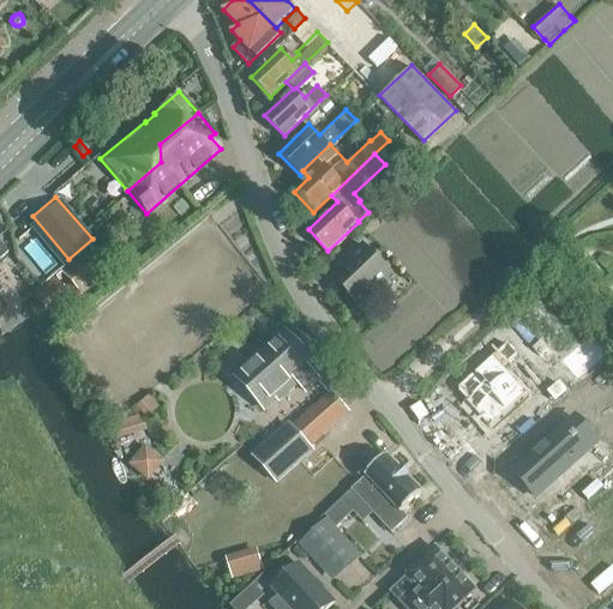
[(361,306),(394,273),(362,241),(340,264),(348,272),(338,283),(361,306)]
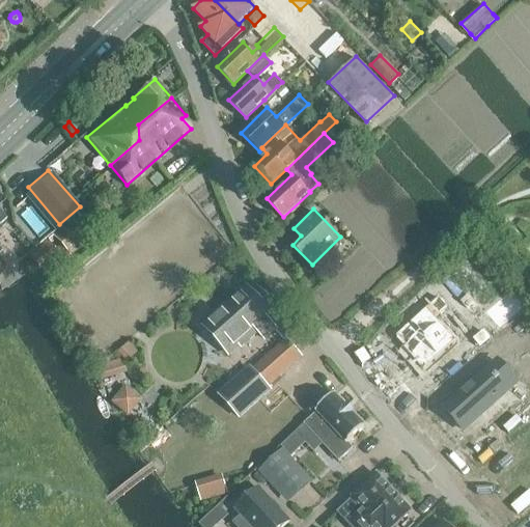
[(89,221),(82,213),(77,218),(84,226),(89,221)]
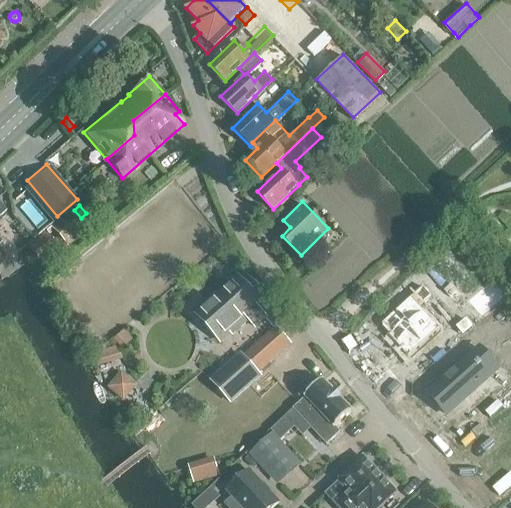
[(67,207),(57,216),(49,223),(66,242),(84,227),(67,207)]
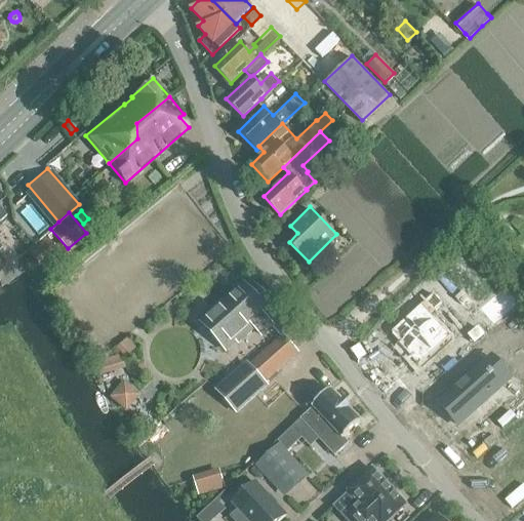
[(242,281),(200,319),(226,348),(235,338),(237,341),(254,325),(260,332),(272,322),(264,313),(266,312),(265,310),(271,305),(272,306),(273,305),(254,284),(252,282),(247,287),(242,281)]
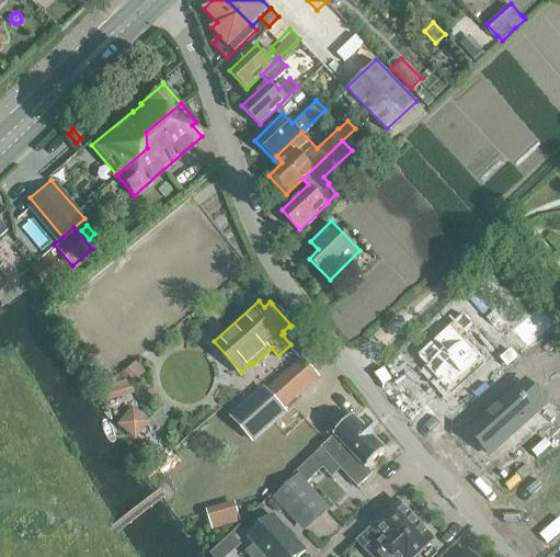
[(463,310),(415,353),(425,364),(423,366),(445,390),(481,359),(459,334),(472,322),(463,310)]
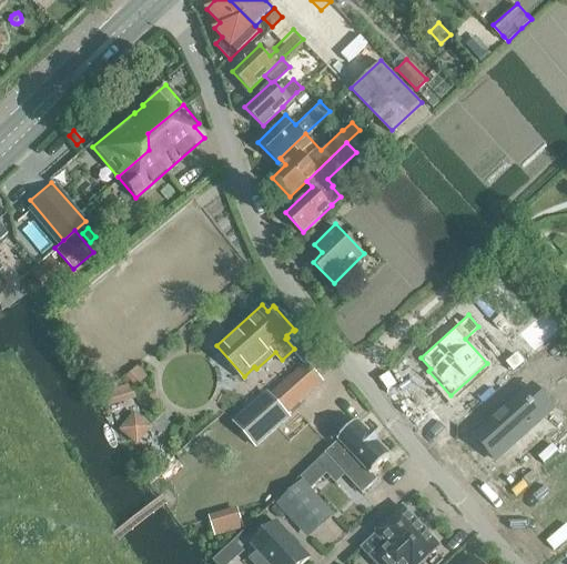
[(265,390),(233,419),(254,443),(287,414),(284,411),(321,379),(305,361),(294,371),(295,373),(285,382),(283,380),(269,393),(265,390)]
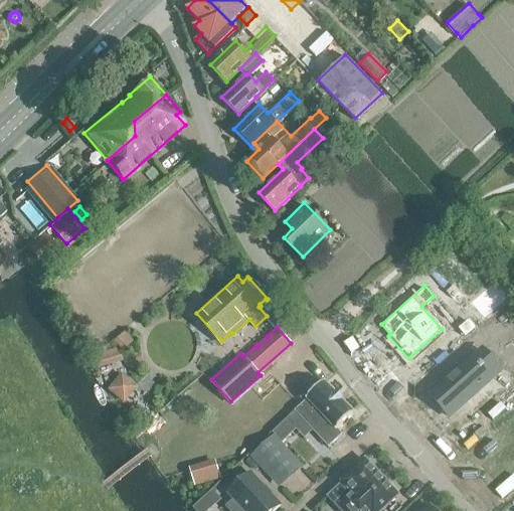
[(120,348),(130,339),(122,329),(112,338),(120,348)]
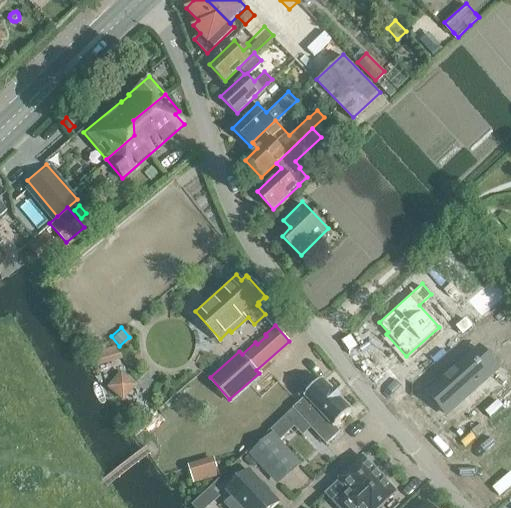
[(91,351),(95,363),(120,355),(117,343),(91,351)]
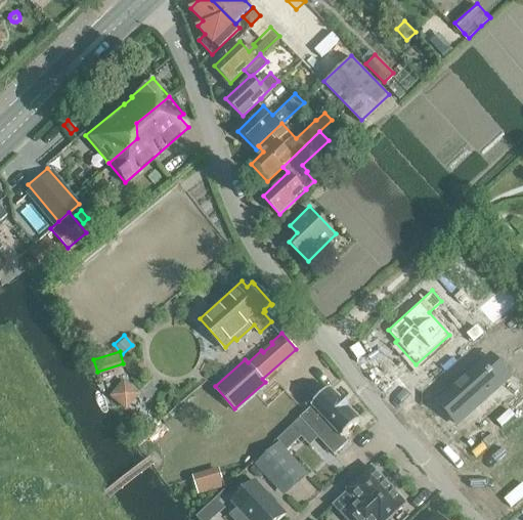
[(438,400),(456,421),(498,383),(480,362),(438,400)]
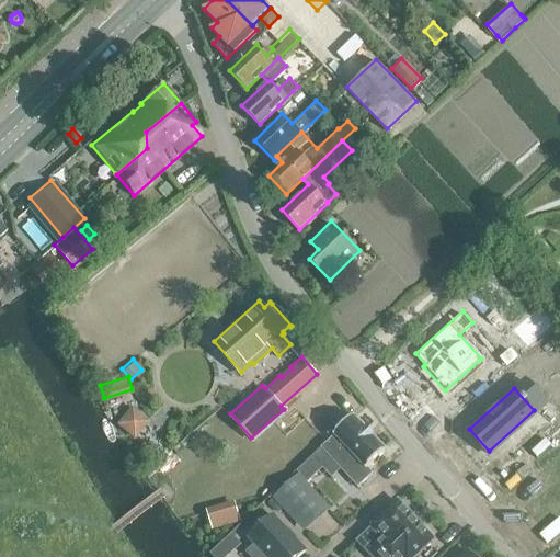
[(147,421),(129,407),(117,421),(135,435),(147,421)]
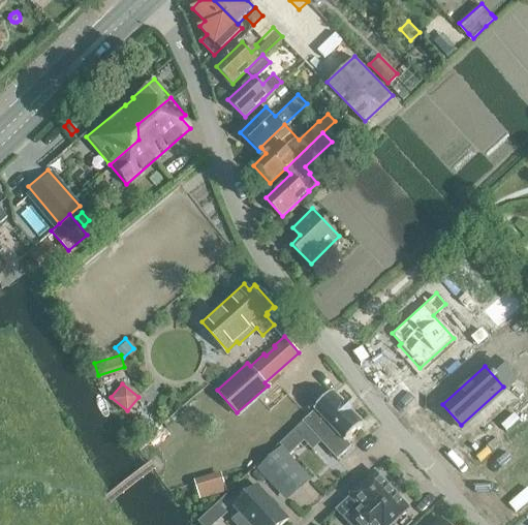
[(350,444),(345,438),(362,423),(332,391),(314,408),(302,421),(336,457),(350,444)]
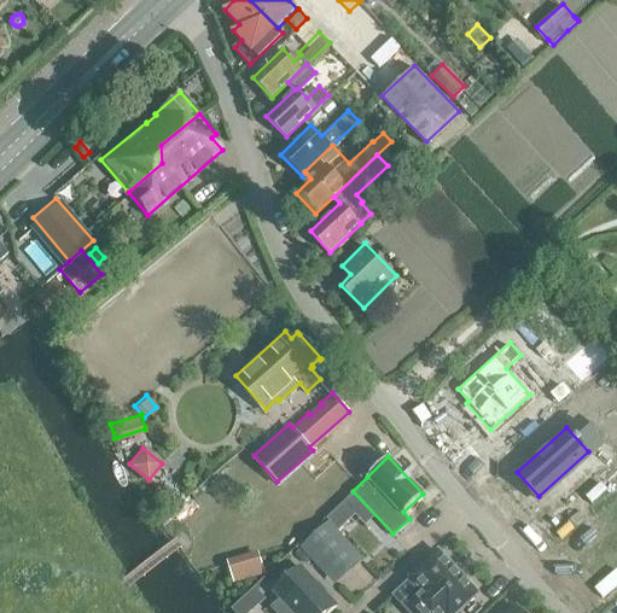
[(337,506),(326,515),(337,527),(349,518),(337,506)]
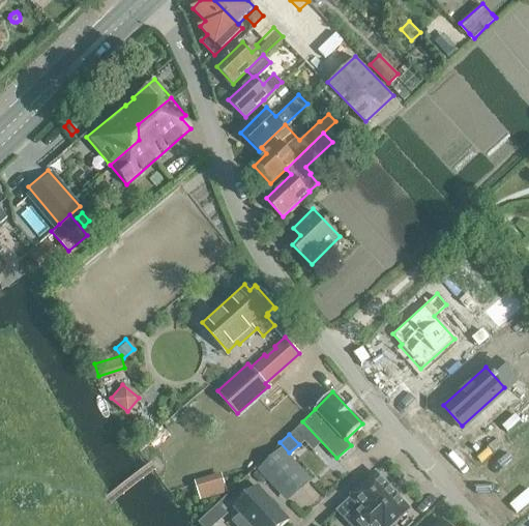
[(309,475),(281,446),(260,465),(288,495),(309,475)]
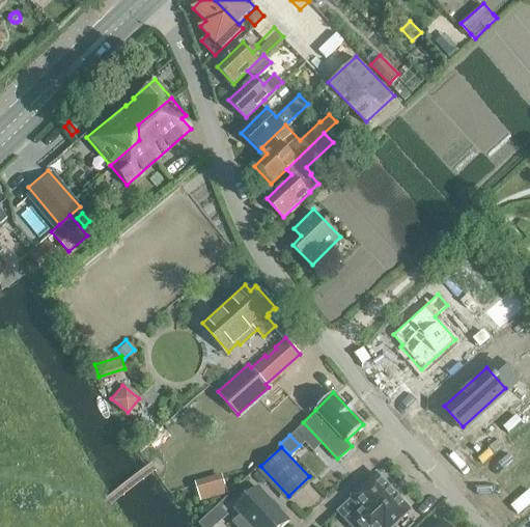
[(393,526),(392,525),(410,508),(410,507),(378,474),(377,472),(352,495),(354,497),(363,506),(351,518),(359,526),(393,526)]
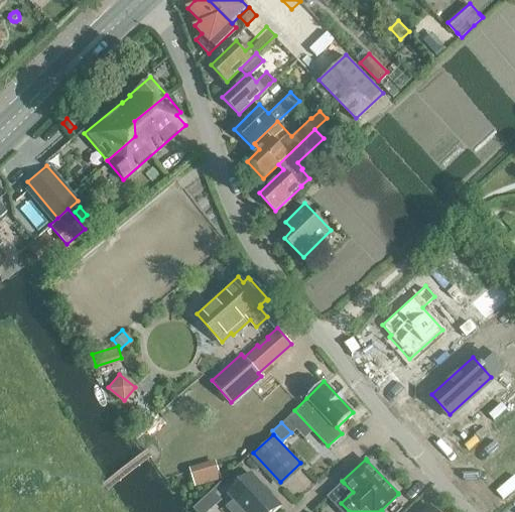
[(203,465),(209,482),(220,478),(215,461),(203,465)]
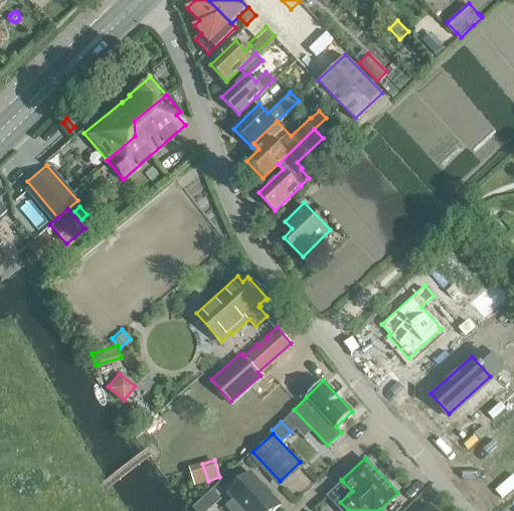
[(267,510),(279,499),(283,496),(252,465),(248,469),(231,485),(257,510),(267,510)]
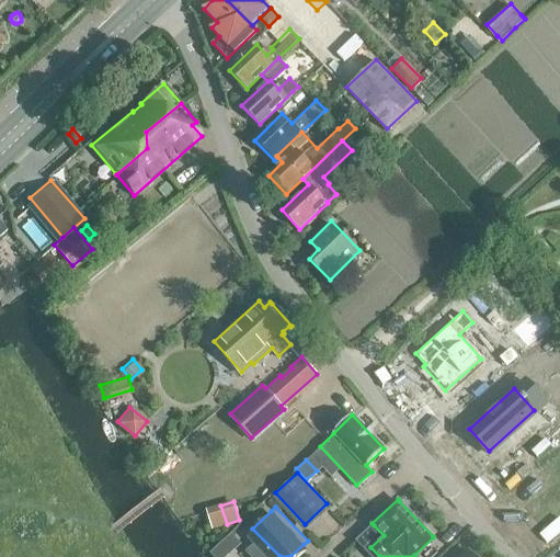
[(221,556),(230,549),(220,540),(208,550),(214,556),(221,556)]
